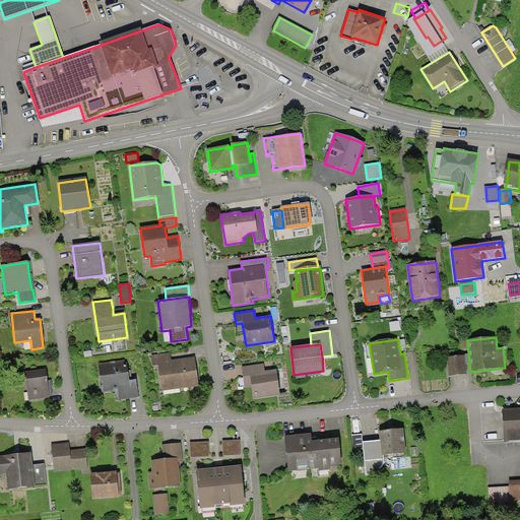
[(157,366),(161,391),(199,386),(194,358),(171,361),(170,353),(152,355),(153,367),(157,366)]
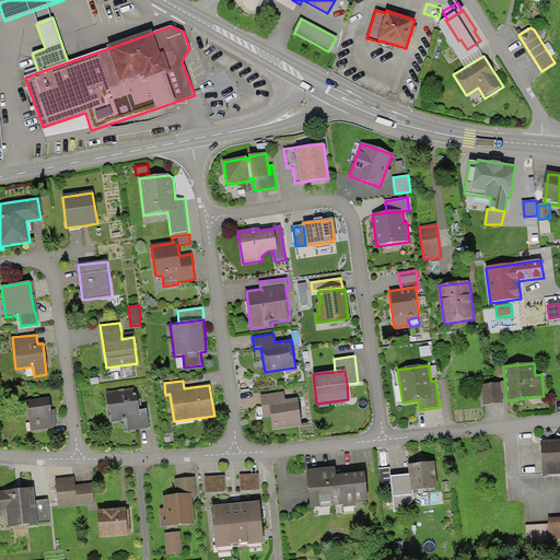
[(500,383),(481,385),(483,404),(502,403),(500,383)]
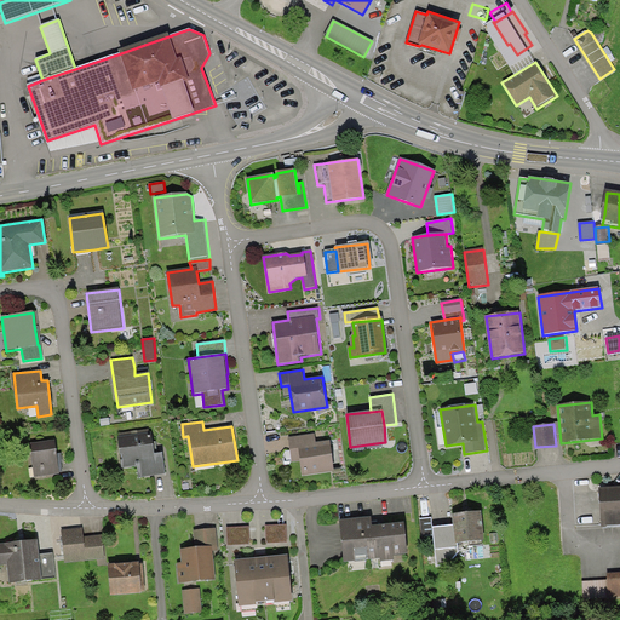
[(149,430),(119,434),(120,437),(118,437),(121,469),(136,468),(137,478),(166,475),(164,454),(154,455),(154,446),(151,432),(149,432),(149,430)]
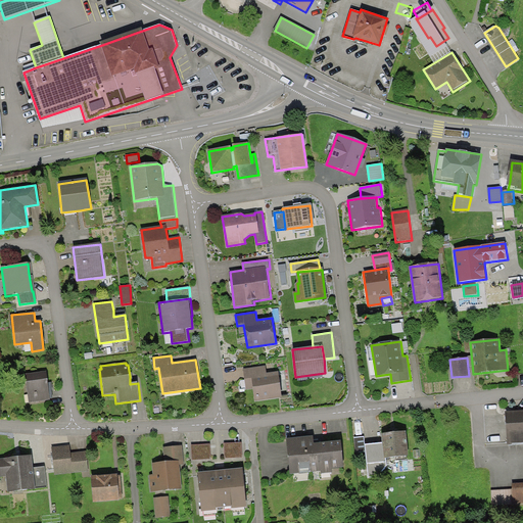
[(265,366),(244,369),(247,389),(252,389),(254,400),(281,397),(278,373),(266,374),(265,366)]
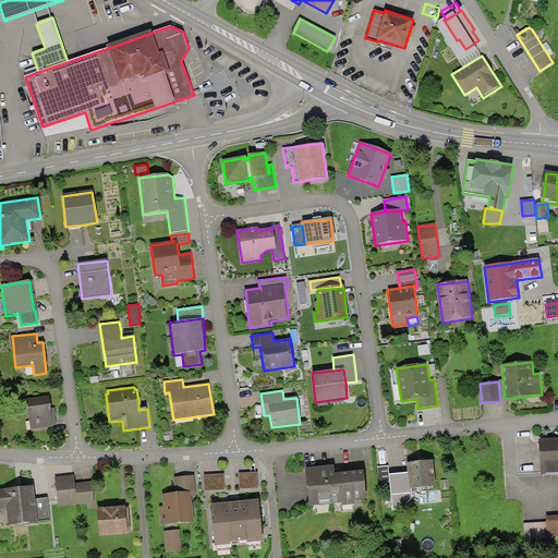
[(33,398),(28,409),(31,431),(53,427),(52,412),(50,396),(33,398)]
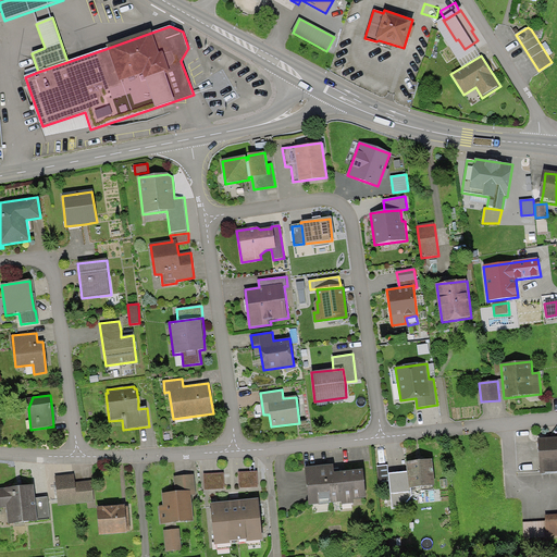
[(541,473),(556,471),(556,436),(539,438),(541,473)]
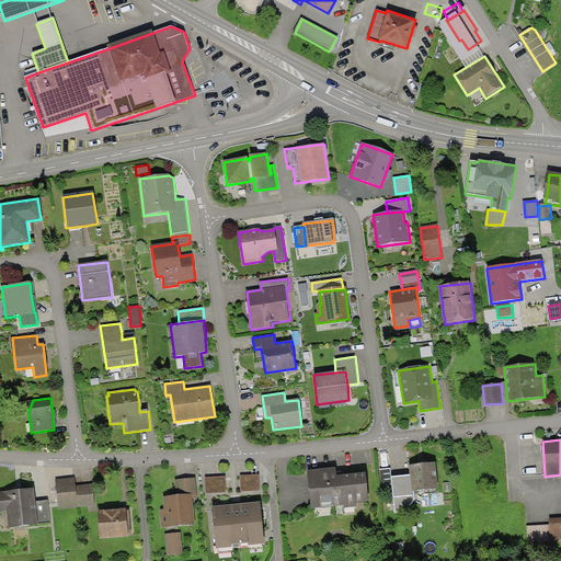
[(413,492),(437,490),(435,465),(423,466),(410,467),(411,477),(392,478),(396,513),(407,512),(414,501),(413,492)]
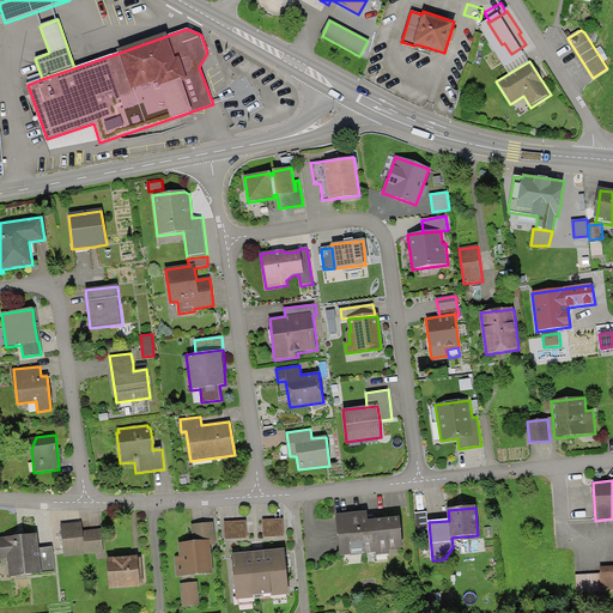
[(337,515),(340,556),(376,553),(376,556),(392,554),(392,550),(404,550),(401,517),(371,520),(368,521),(366,513),(337,515)]
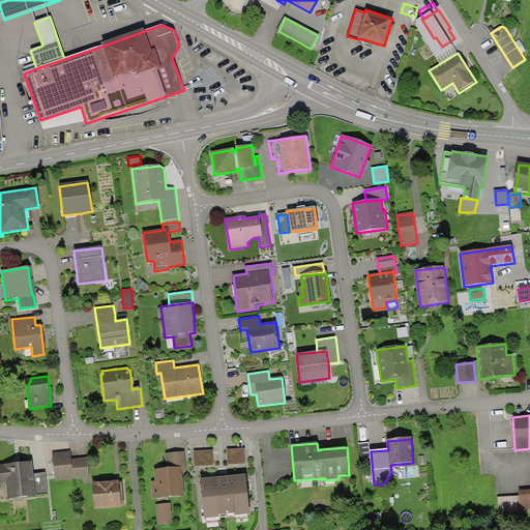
[(267,449),(268,481),(293,480),(291,448),(267,449)]
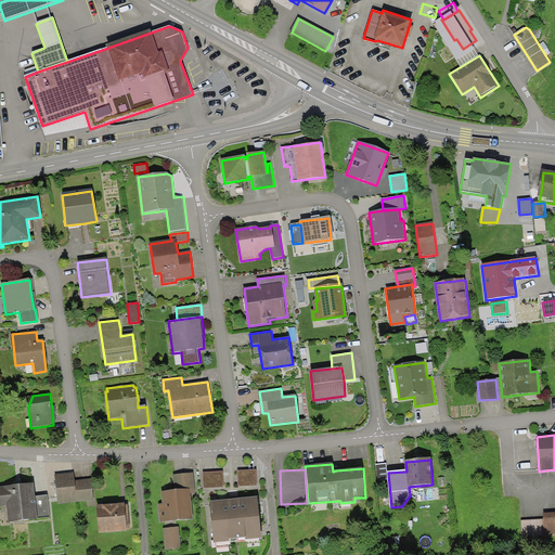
[(257,485),(256,470),(237,472),(239,487),(257,485)]
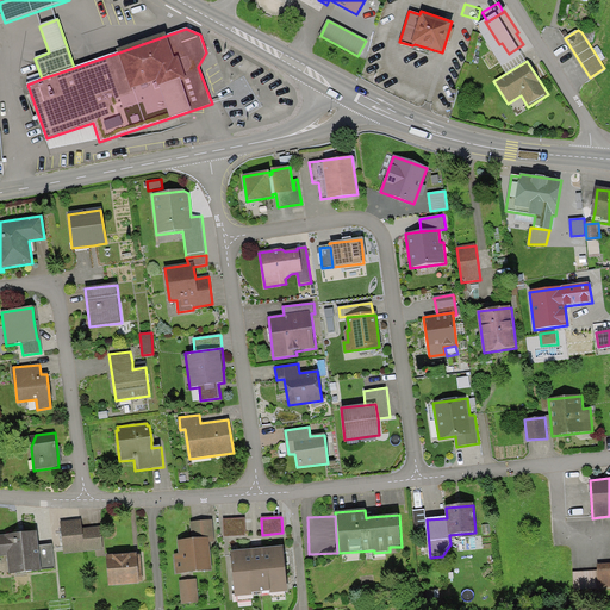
[(247,535),(246,518),(224,520),(225,536),(247,535)]
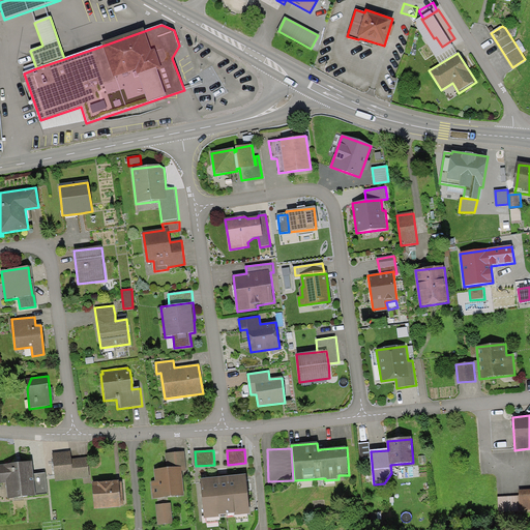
[(52,453),(56,481),(89,477),(87,457),(72,459),(71,451),(52,453)]
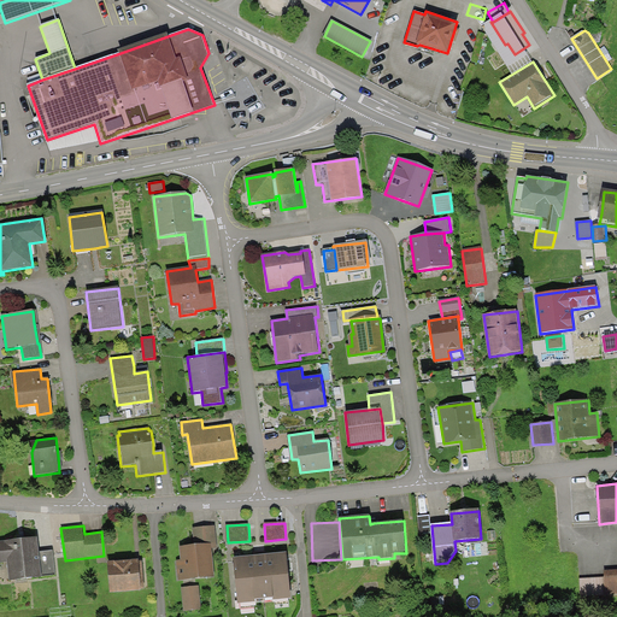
[(178,580),(213,576),(211,548),(216,548),(215,526),(194,528),(195,545),(180,547),(181,562),(177,562),(178,580)]
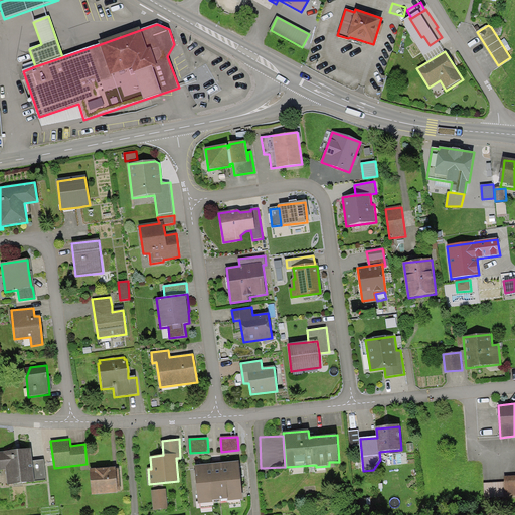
[(6,470),(7,485),(35,482),(35,479),(46,478),(44,460),(33,462),(31,448),(18,450),(0,451),(0,464),(1,471),(6,470)]
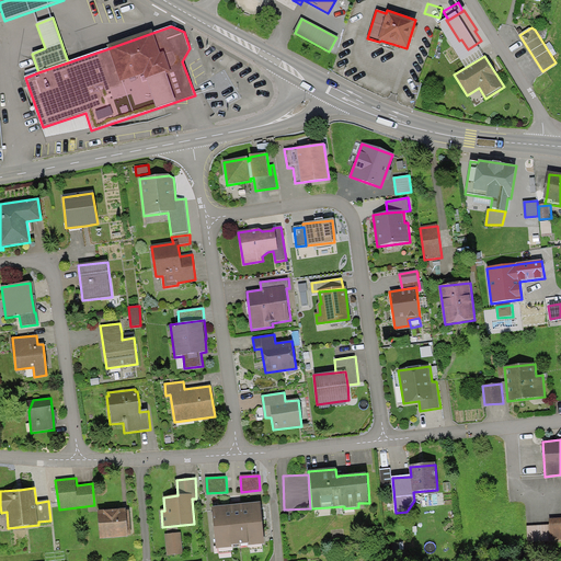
[(235,504),(214,506),(217,548),(264,544),(261,502),(235,504)]
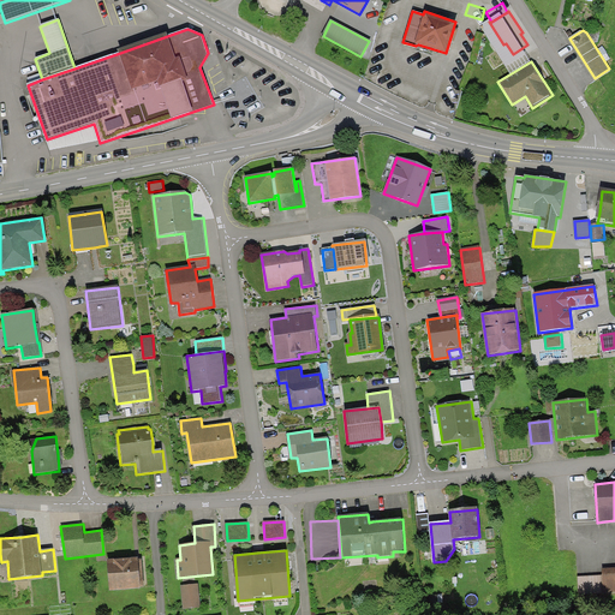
[(108,561),(111,591),(141,589),(138,559),(108,561)]
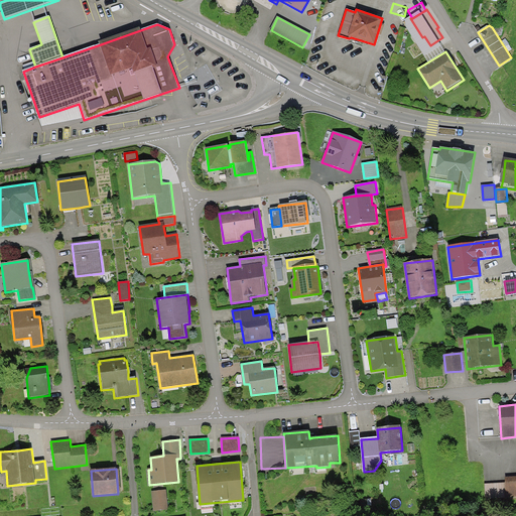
[(506,484),(506,498),(515,497),(515,477),(505,479),(506,484)]
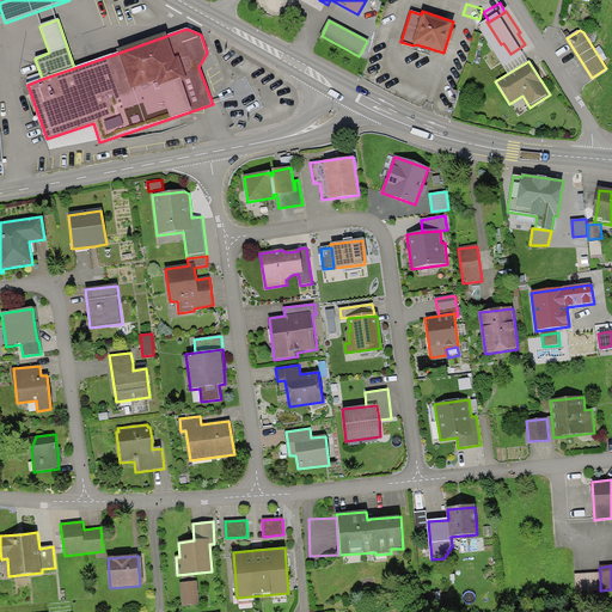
[(600,574),(574,575),(575,592),(600,591),(600,574)]
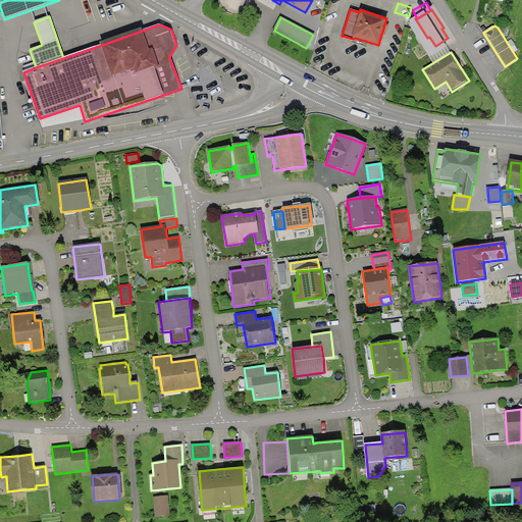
[(167,496),(154,498),(156,516),(169,515),(167,496)]
